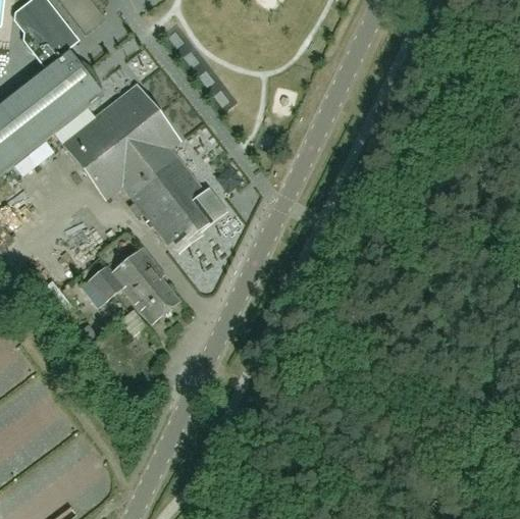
[(45,66),(0,100),(0,174),(29,153),(46,140),(55,133),(88,107),(104,95),(68,49),(81,40),(49,0),(45,0),(42,2),(40,0),(31,0),(36,6),(27,13),(24,40),(45,66)]
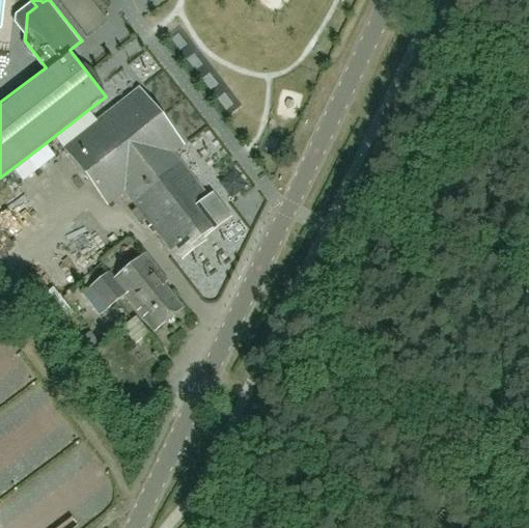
[(106,113),(201,235),(226,216),(175,151),(185,143),(140,86),(106,113)]
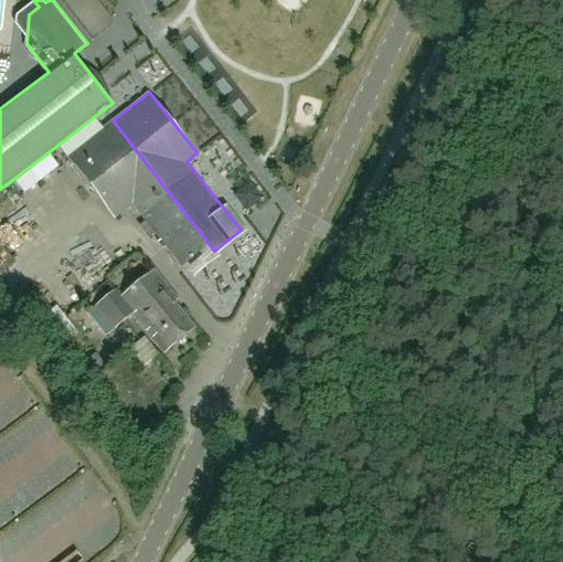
[(68,156),(105,127),(95,116),(60,144),(68,156)]
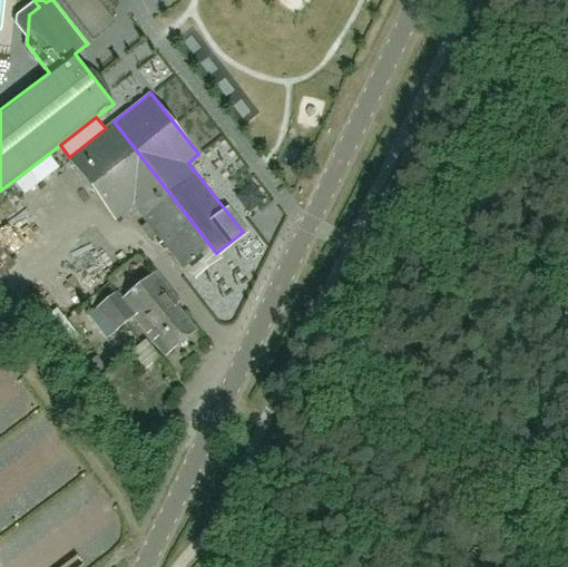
[(189,273),(216,253),(114,121),(69,157),(117,218),(136,204),(164,240),(160,242),(166,248),(168,246),(189,273)]
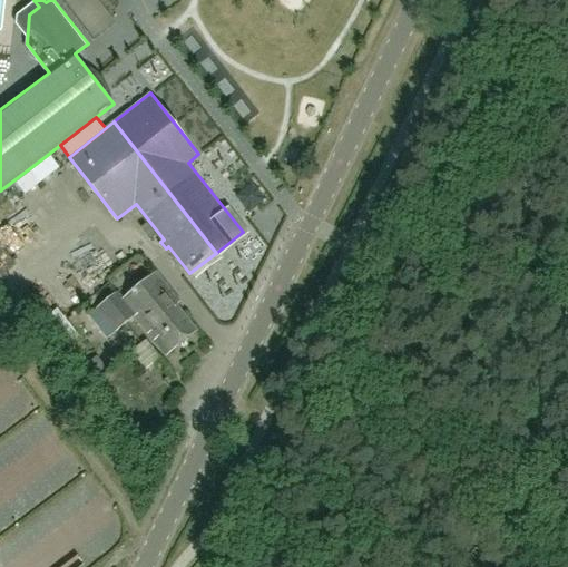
[(61,167),(50,153),(31,167),(42,182),(61,167)]
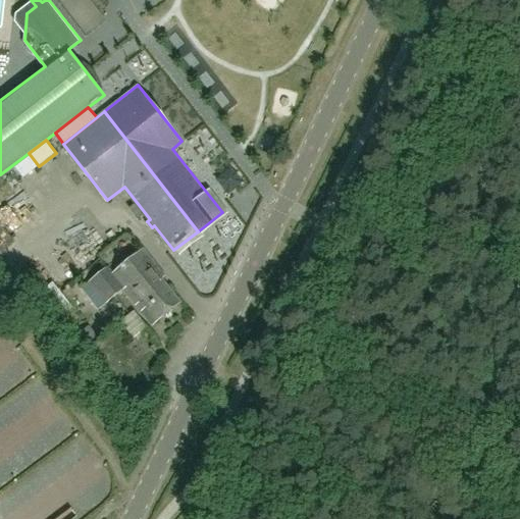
[(192,262),(202,275),(228,255),(218,242),(192,262)]
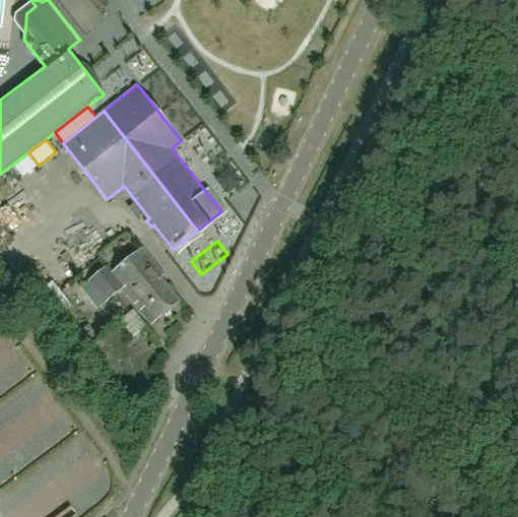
[(162,277),(166,274),(143,247),(113,270),(109,264),(82,285),(100,306),(124,286),(142,309),(146,306),(156,319),(180,300),(162,277)]
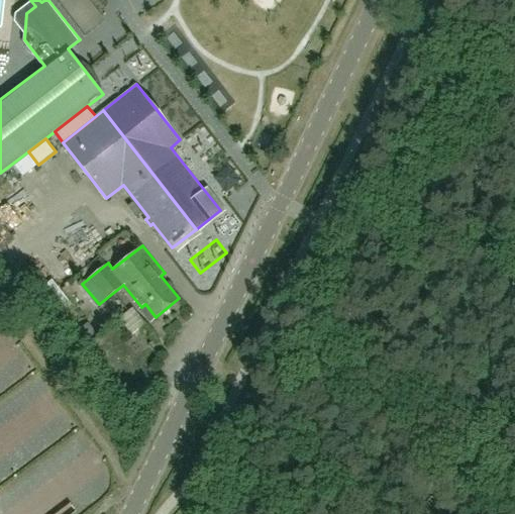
[(134,331),(146,321),(134,306),(122,316),(134,331)]
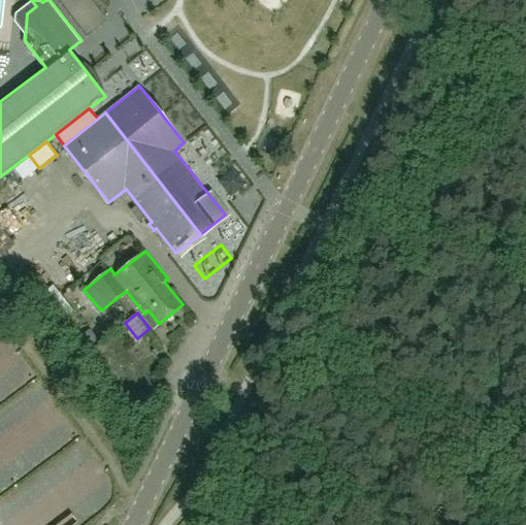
[(28,464),(35,477),(69,456),(61,444),(28,464)]
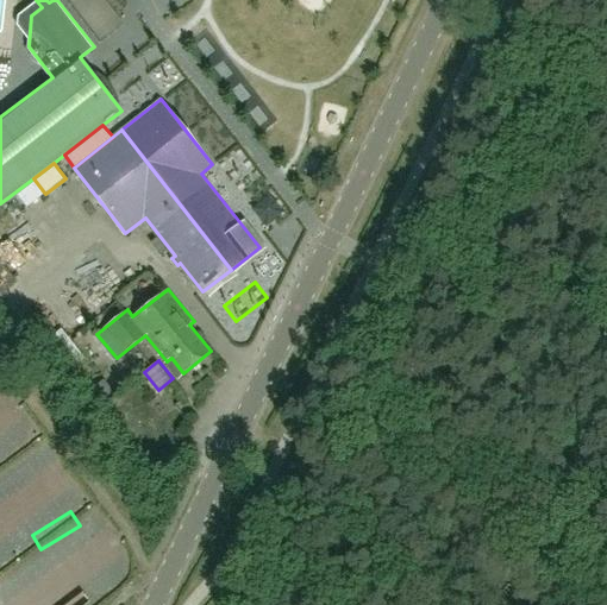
[(120,534),(70,577),(88,597),(138,554),(120,534)]
